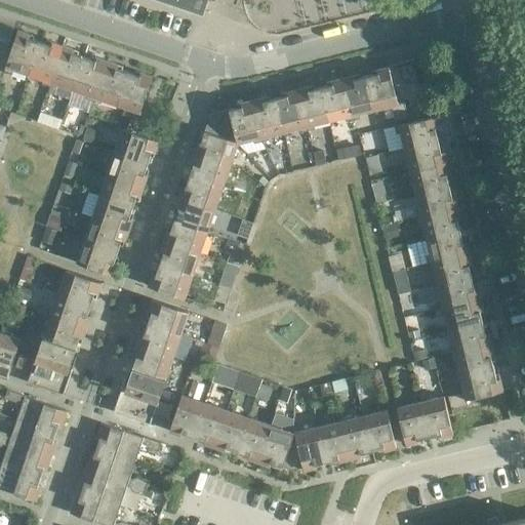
[(172,0),(203,10),(206,0),(172,0)]
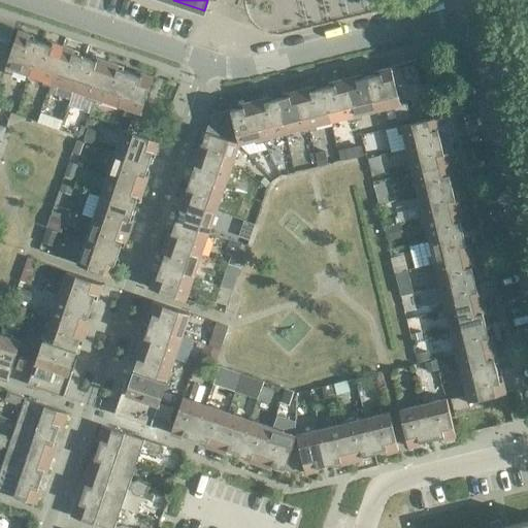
[(35,36),(18,31),(4,71),(12,74),(13,70),(28,75),(39,41),(34,40),(35,36)]
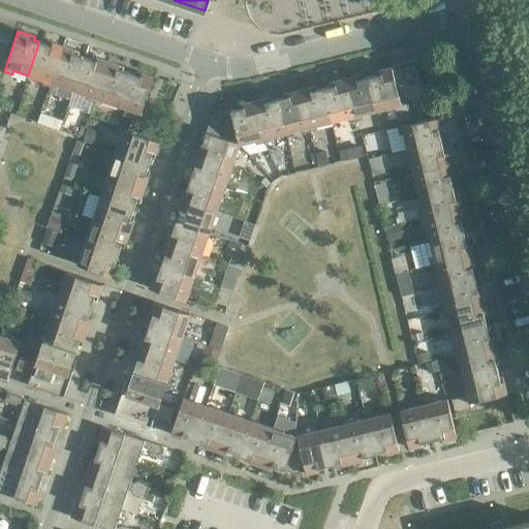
[(47,44),(39,41),(28,75),(43,81),(42,85),(49,87),(63,47),(48,41),(47,44)]
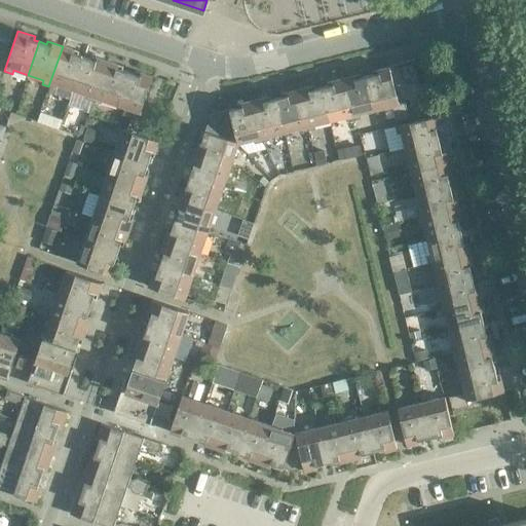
[(79,51),(63,46),(48,86),(57,88),(58,84),(73,89),(84,57),(78,54),(79,51)]
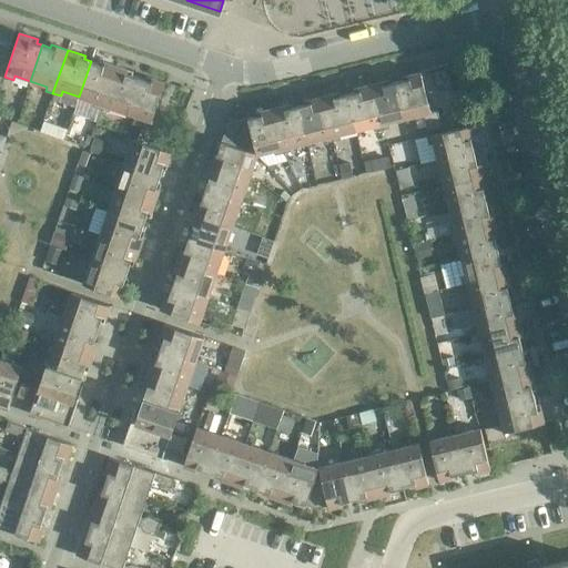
[(98,63),(91,61),(79,97),(94,102),(93,107),(101,109),(117,66),(99,60),(98,63)]
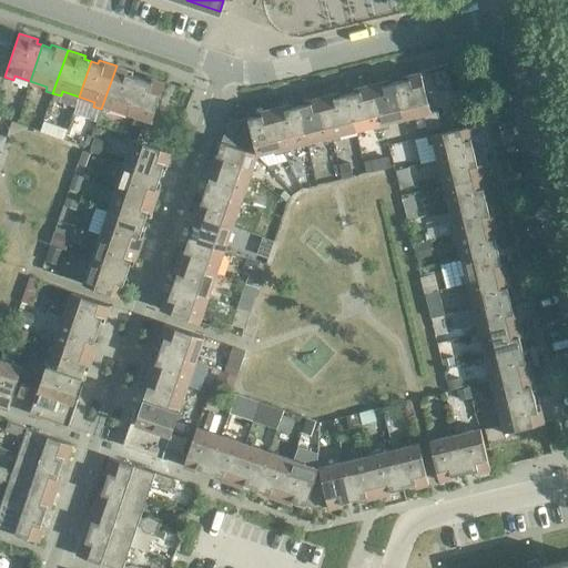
[(133,71),(117,66),(101,109),(109,112),(111,108),(127,113),(139,78),(132,75),(133,71)]
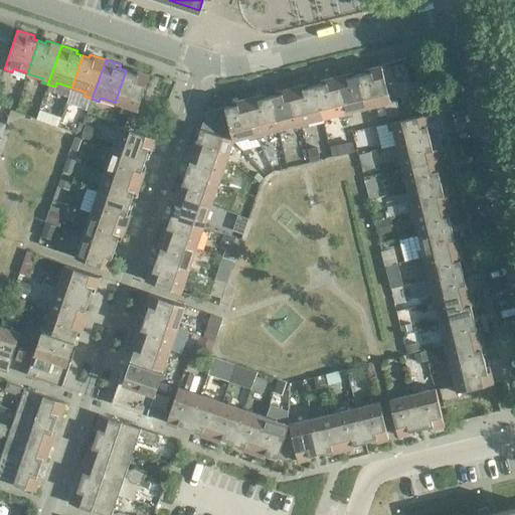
[(390,102),(381,66),(364,70),(365,73),(360,75),(368,108),(383,104),(387,120),(400,117),(395,100),(390,102)]
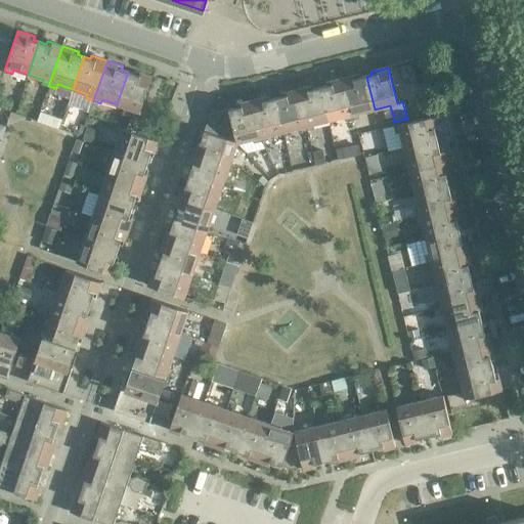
[(134,74),(128,72),(117,104),(133,110),(128,125),(140,129),(145,113),(139,112),(151,76),(135,71),(134,74)]
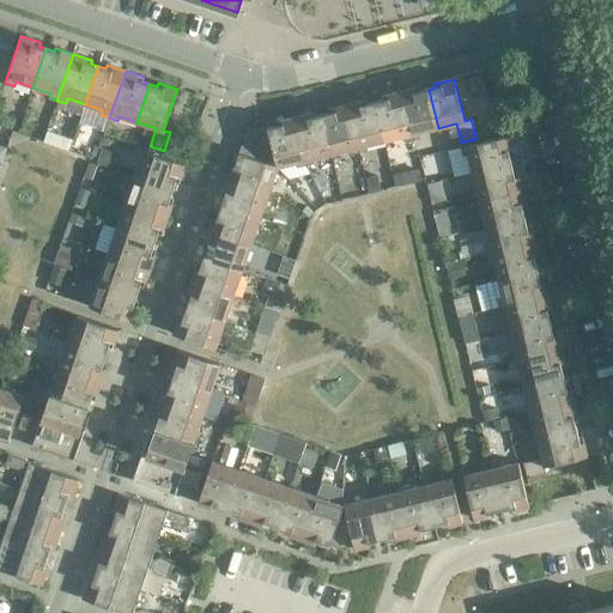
[(419,87),(400,92),(412,140),(420,138),(419,133),(438,128),(429,90),(420,91),(419,87)]
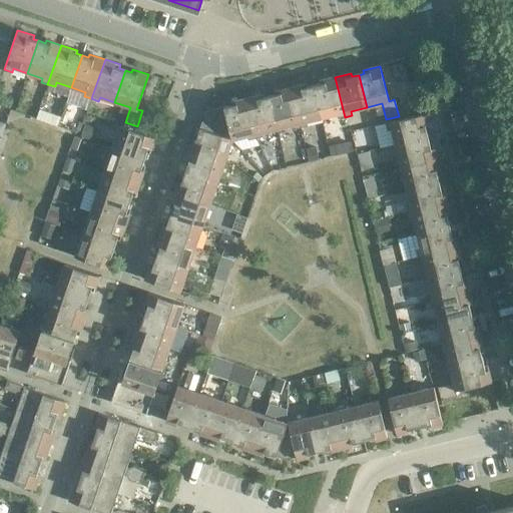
[(345,117),(335,77),(319,81),(320,84),(314,85),(322,118),(337,115),(338,118),(345,117)]
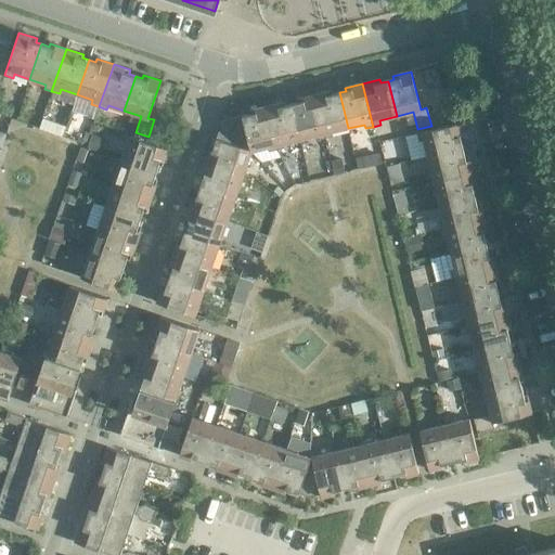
[(332,91),(314,94),(325,139),(334,137),(333,132),(348,128),(339,92),(333,94),(332,91)]
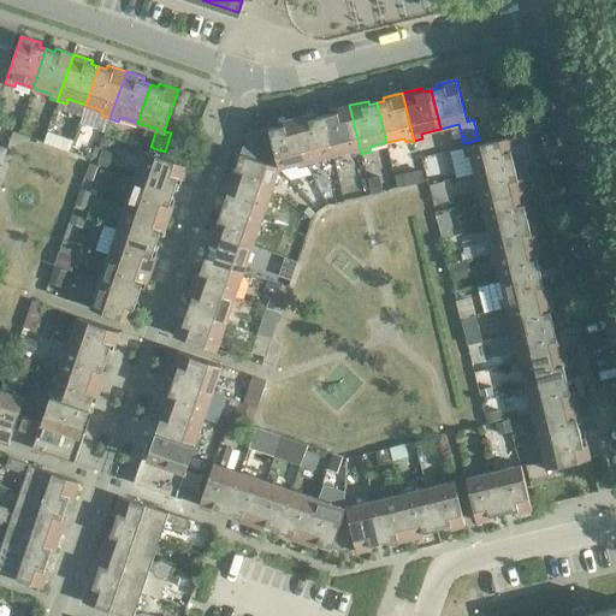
[(361,154),(349,105),(330,110),(331,114),(323,116),(333,155),(351,150),(353,155),(361,154)]
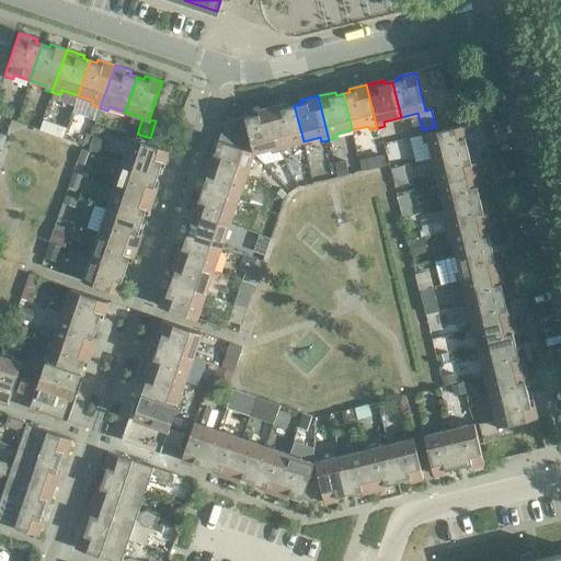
[(286,103),(268,107),(279,152),(287,150),(286,146),(304,141),(294,105),(287,107),(286,103)]
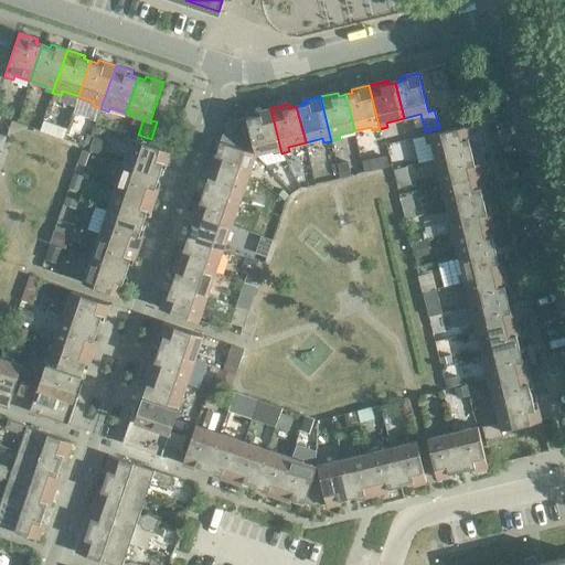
[(93,106),(88,119),(96,121),(100,108),(93,106)]
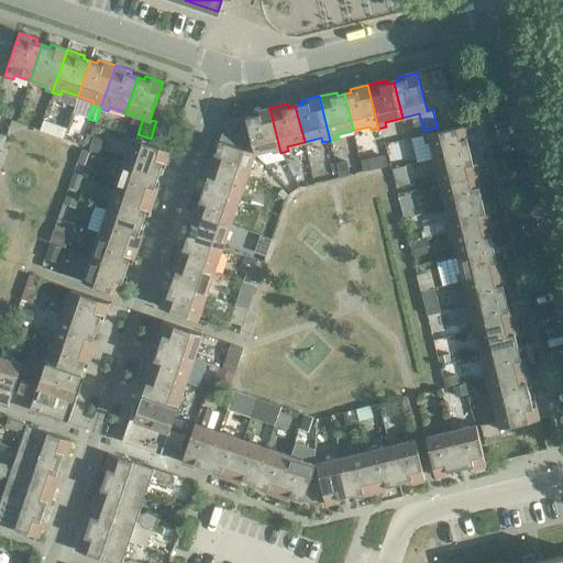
[(280,153),(269,108),(252,112),(253,117),(246,118),(255,153),(256,154),(273,150),(274,154),(280,153)]
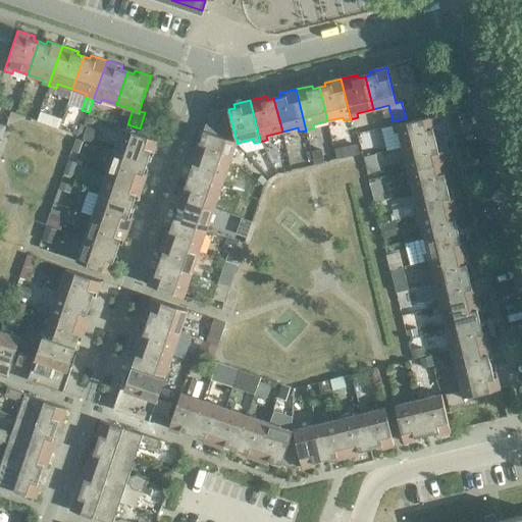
[(210,114),(204,131),(235,141),(237,143),(238,143),(237,142),(228,109),(210,114)]
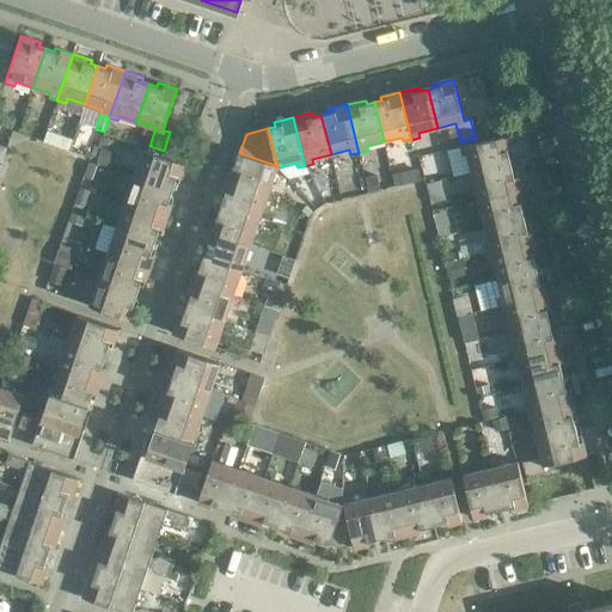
[(43,141),(56,146),(60,134),(47,130),(43,141)]
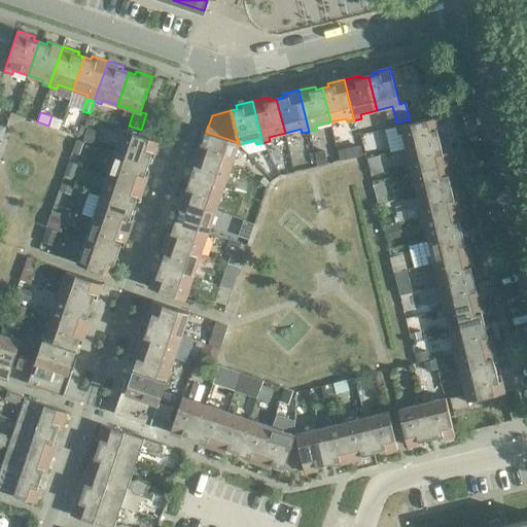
[(442,134),(437,116),(396,127),(398,135),(402,134),(406,148),(440,140),(438,135),(442,134)]
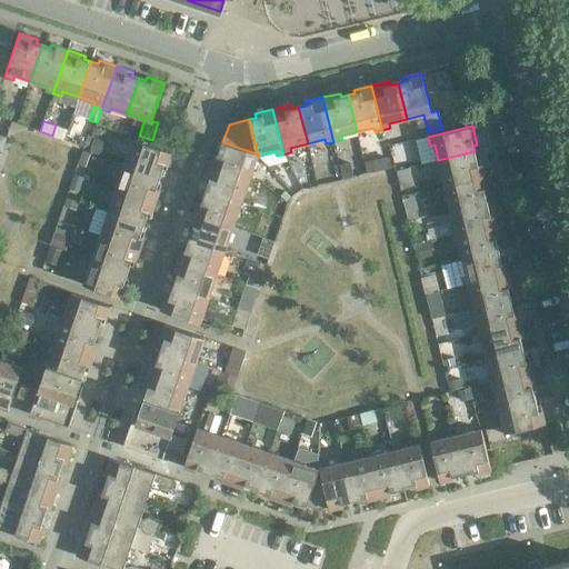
[(106,156),(110,141),(95,137),(90,151),(106,156)]
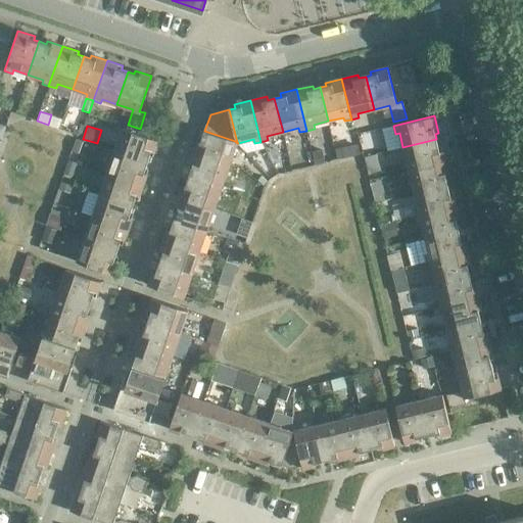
[(123,128),(114,150),(148,161),(149,155),(152,156),(158,140),(123,128)]
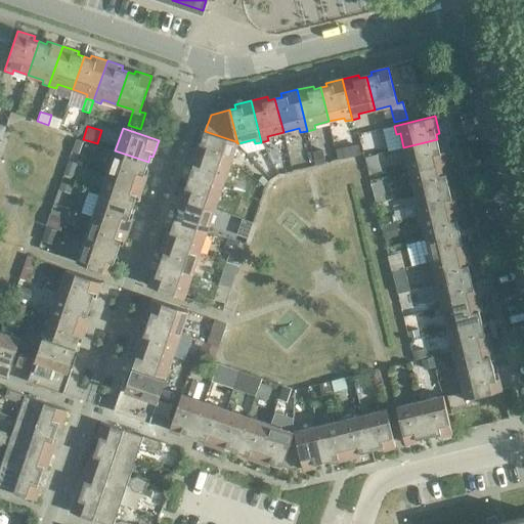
[(193,154),(229,166),(237,143),(235,141),(205,131),(203,137),(200,136),(193,154)]
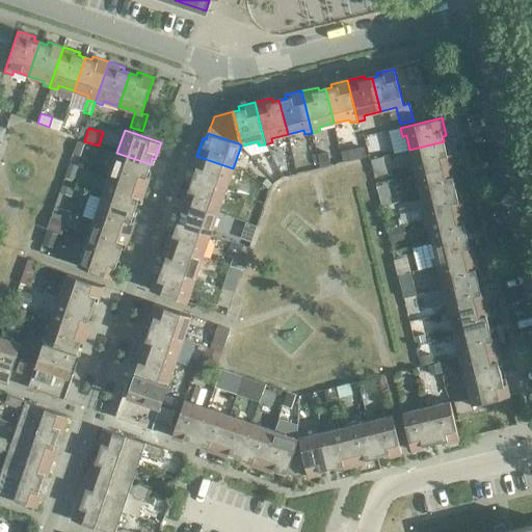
[(73,153),(81,156),(86,142),(78,139),(73,153)]
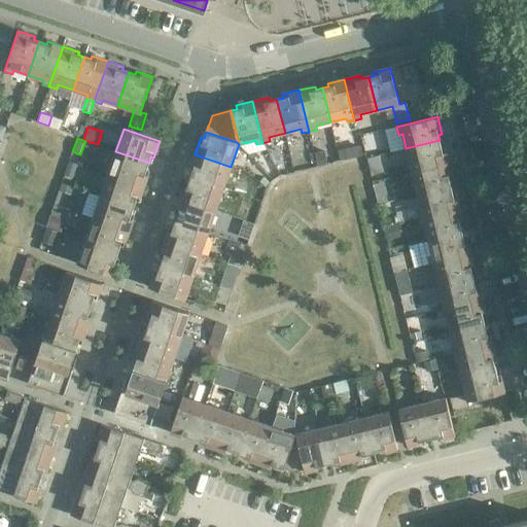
[(442,147),(440,140),(406,148),(410,165),(406,166),(408,172),(449,163),(445,146),(442,147)]
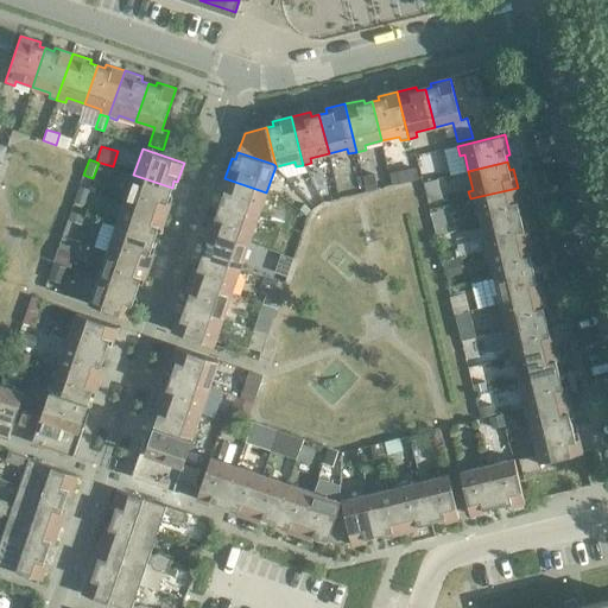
[(417,179),(415,169),(394,173),(398,184),(417,179)]
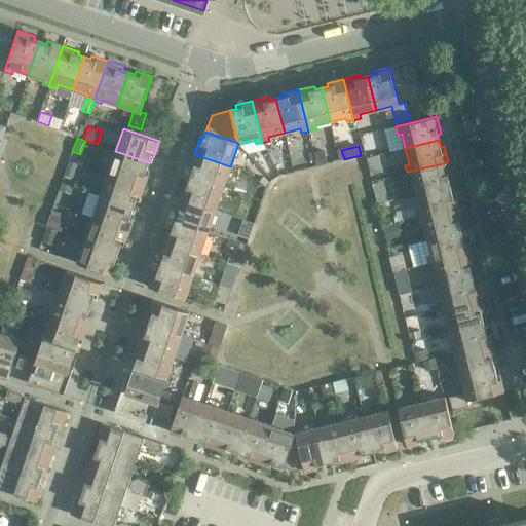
[(327,163),(324,150),(314,152),(317,165),(327,163)]
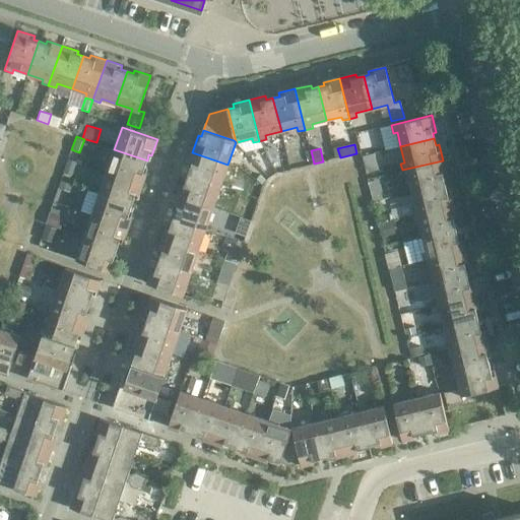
[(147,160),(114,149),(107,171),(142,183),(147,168),(144,167),(147,160)]
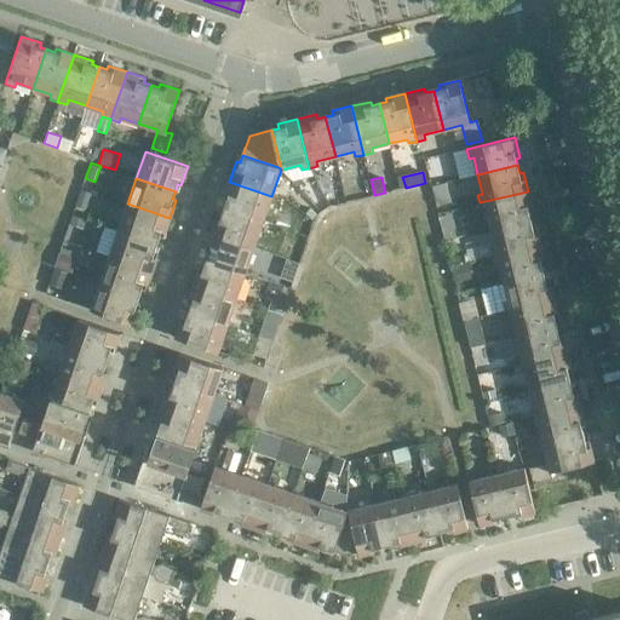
[(271,196),(229,182),(223,199),(227,200),(224,208),(263,222),(271,196)]
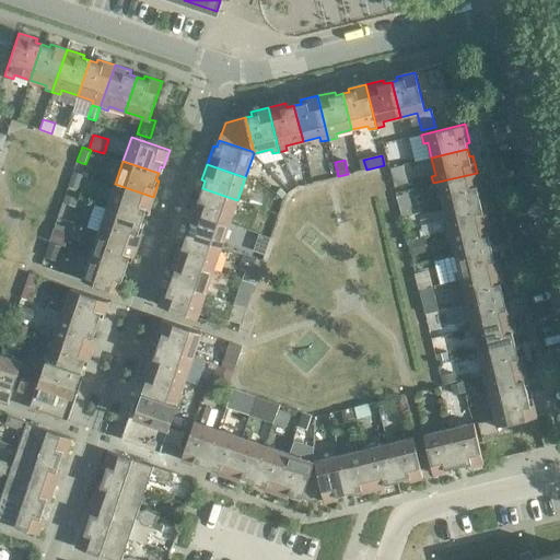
[(391,167),(394,182),(408,178),(404,164),(391,167)]
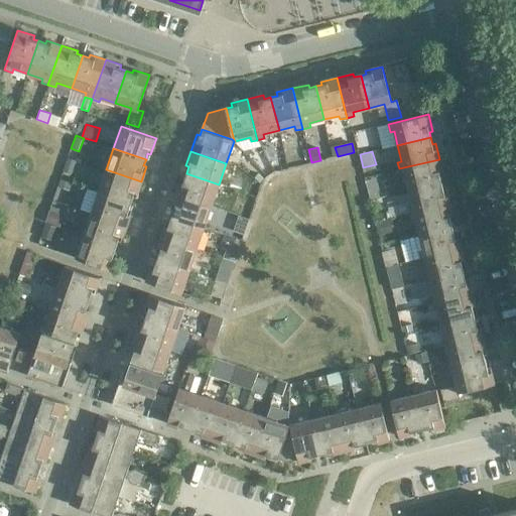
[(68,157),(62,171),(72,174),(77,160),(68,157)]
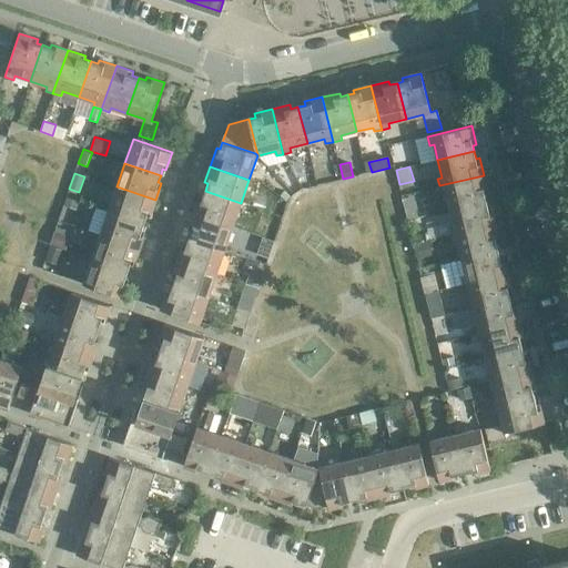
[(488,193),(484,175),(439,185),(440,194),(445,193),(449,210),(486,201),(484,194),(488,193)]
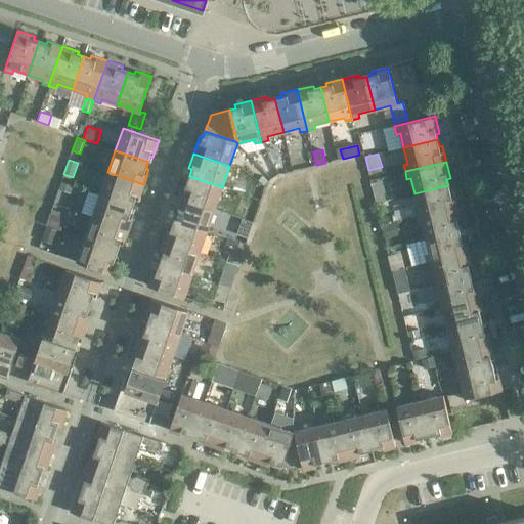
[(143,184),(107,172),(99,194),(133,206),(135,200),(137,201),(143,184)]
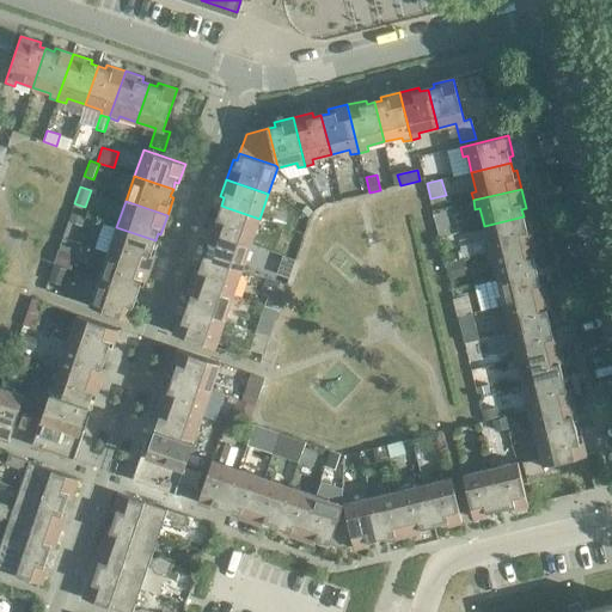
[(259,219),(221,206),(219,212),(215,210),(208,231),(250,245),(259,219)]
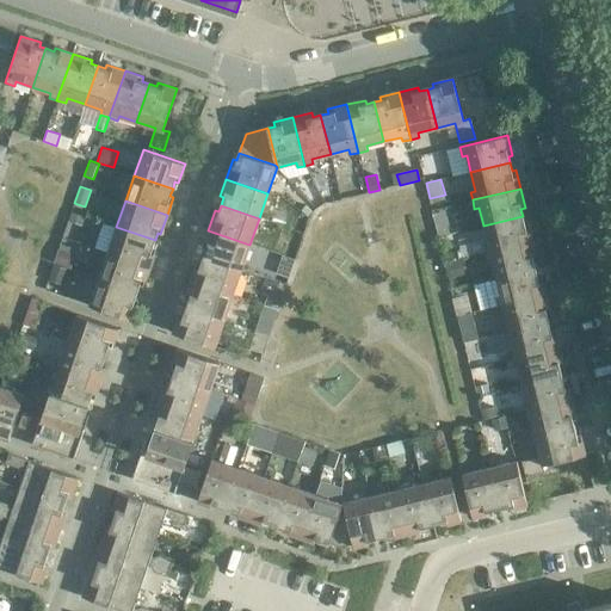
[(82,226),(86,217),(72,213),(68,221),(82,226)]
